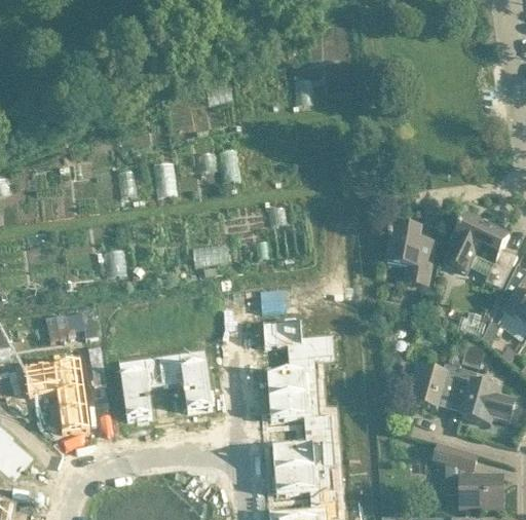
[(276,85),(277,112),(294,111),(293,84),(276,85)]
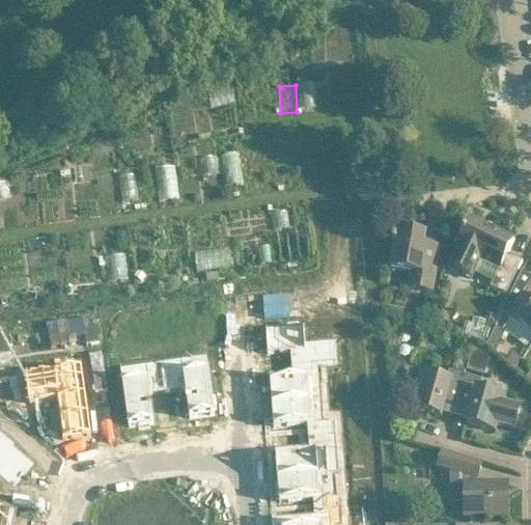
[(246,148),(229,147),(228,183),(245,183),(246,148)]
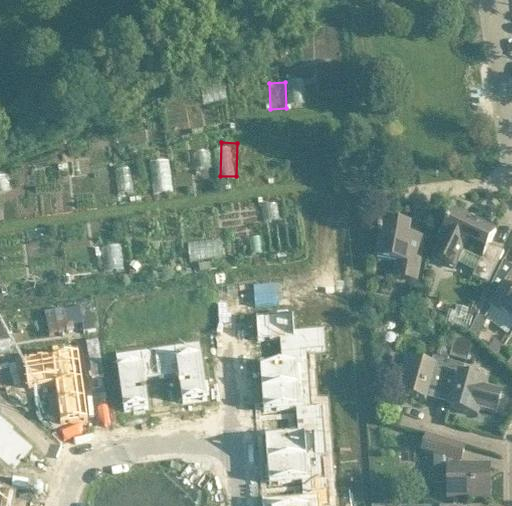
[(181,159),(198,156),(200,168),(217,166),(215,151),(195,153),(193,143),(179,145),(181,159)]
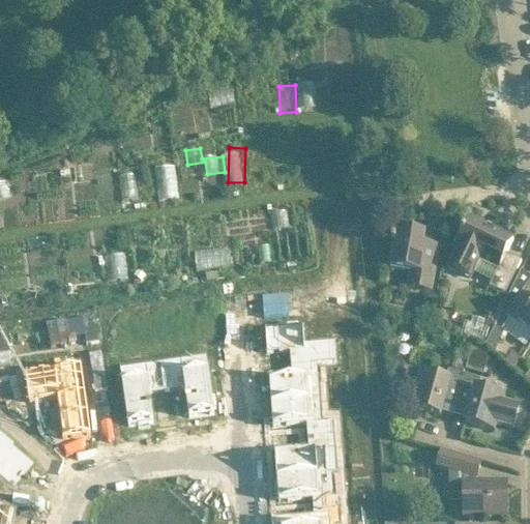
[(470,273),(479,255),(498,264),(489,283),(505,290),(512,275),(522,257),(506,250),(513,235),(469,213),(454,243),(455,243),(447,262),(470,273)]
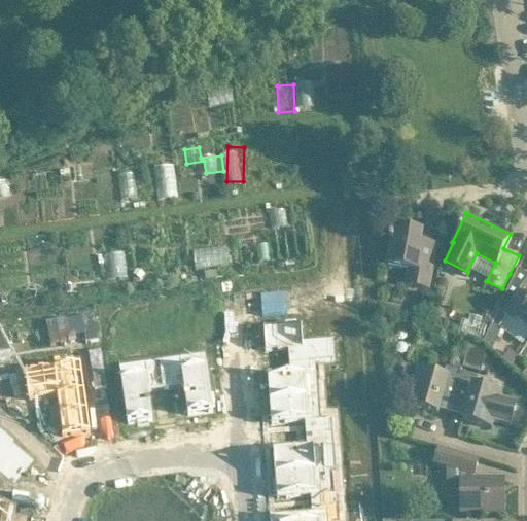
[(429,285),(433,262),(436,241),(420,238),(422,229),(393,223),(392,233),(390,232),(389,237),(391,238),(390,246),(387,262),(408,265),(406,281),(429,285)]
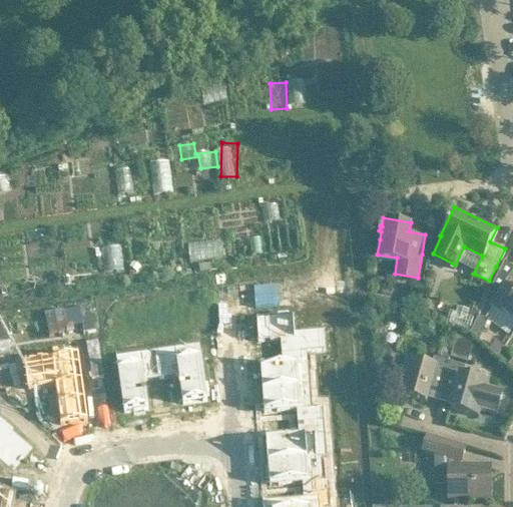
[(194,240),(196,261),(226,258),(224,237),(194,240)]
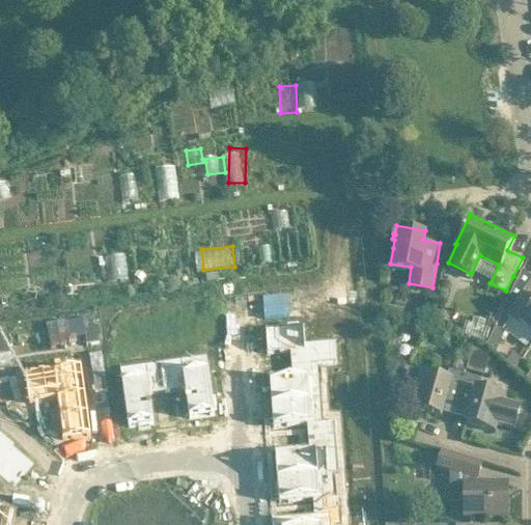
[(111,281),(134,280),(133,253),(111,253),(111,281)]
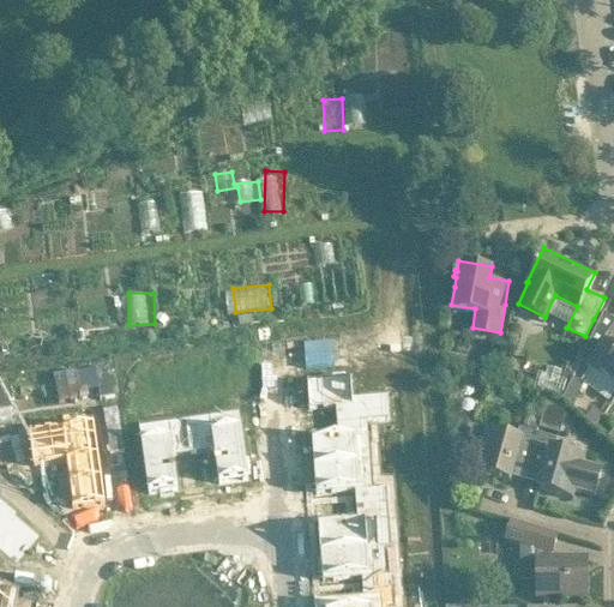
[(602,371),(613,379),(613,316),(603,308),(594,330),(585,347),(591,352),(584,360),(601,372),(602,371)]
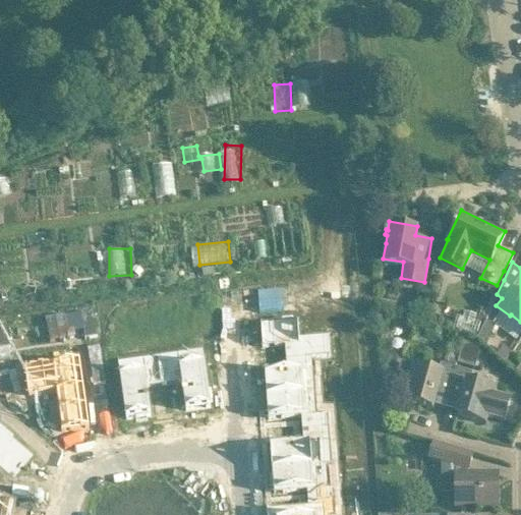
[(410,299),(408,312),(422,316),(424,302),(410,299)]
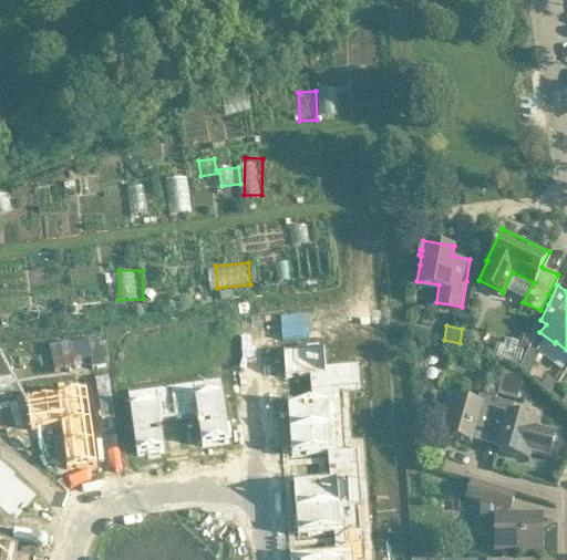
[(307,345),(282,348),(285,374),(309,373),(310,387),(339,385),(339,386),(360,385),(359,361),(327,363),(325,344),(320,345),(319,341),(306,342),(307,345)]
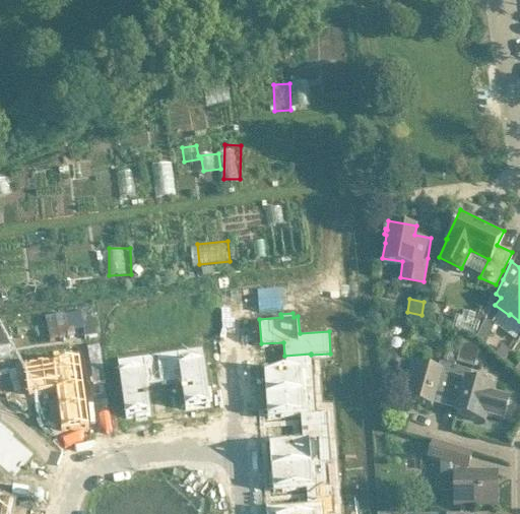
[(203,345),(159,351),(164,381),(181,379),(185,407),(211,403),(210,397),(213,397),(211,385),(208,385),(203,345)]
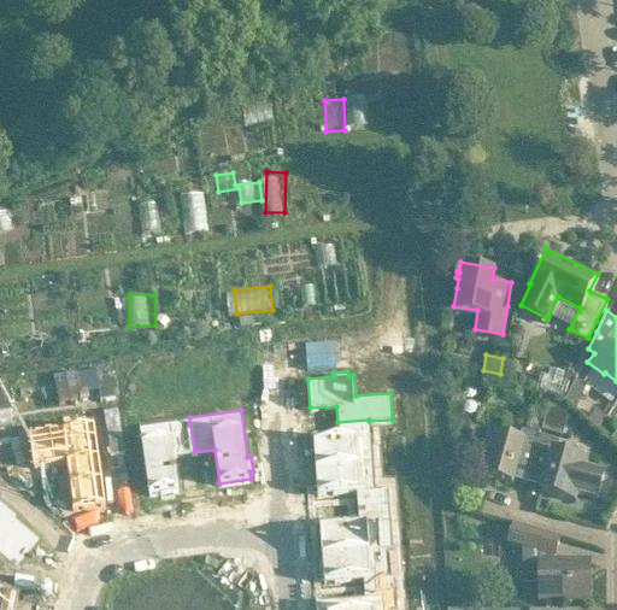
[(530,411),(526,427),(522,426),(519,435),(489,427),(474,423),(468,444),(483,447),(477,469),(512,479),(515,469),(529,474),(541,432),(539,430),(542,415),(530,411)]
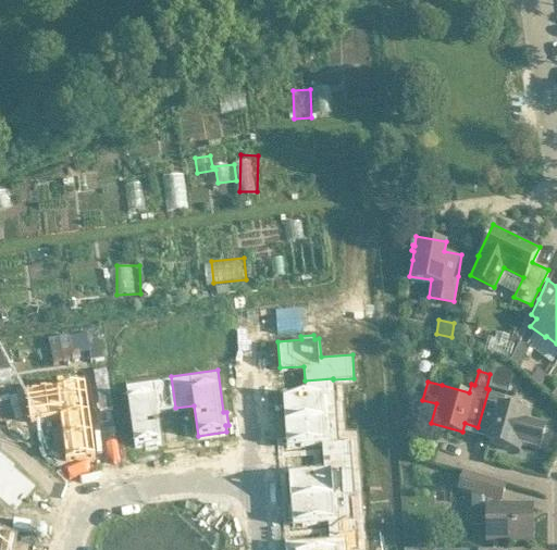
[(171,376),(125,383),(134,445),(145,444),(145,447),(158,445),(158,441),(162,440),(158,410),(175,408),(171,376)]
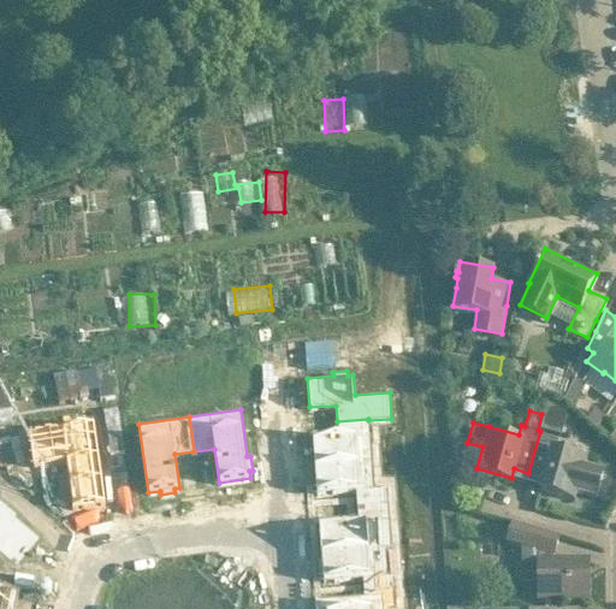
[(338,436),(313,438),(314,466),(372,461),(368,420),(368,419),(337,421),(338,436)]
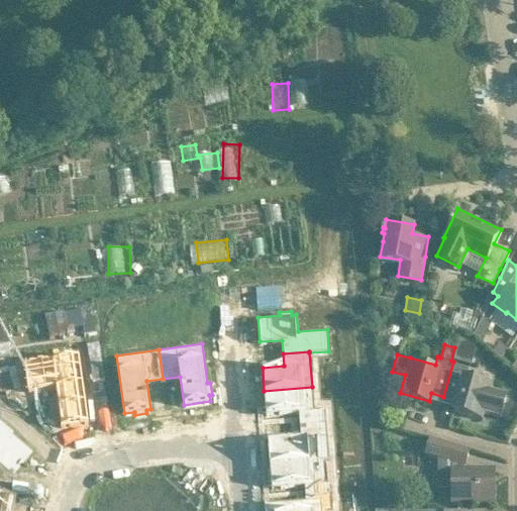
[(80,353),(24,362),(28,390),(56,386),(61,425),(89,421),(80,353)]
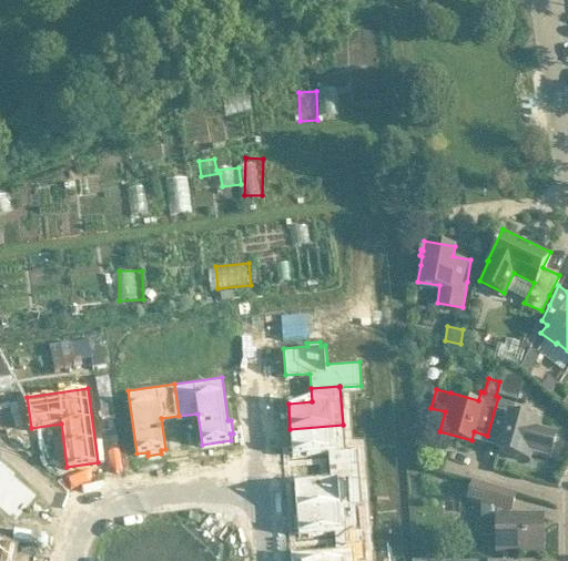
[(530,457),(531,450),(550,455),(557,430),(539,426),(541,418),(519,412),(513,411),(516,401),(498,397),(487,436),(500,439),(498,448),(530,457)]
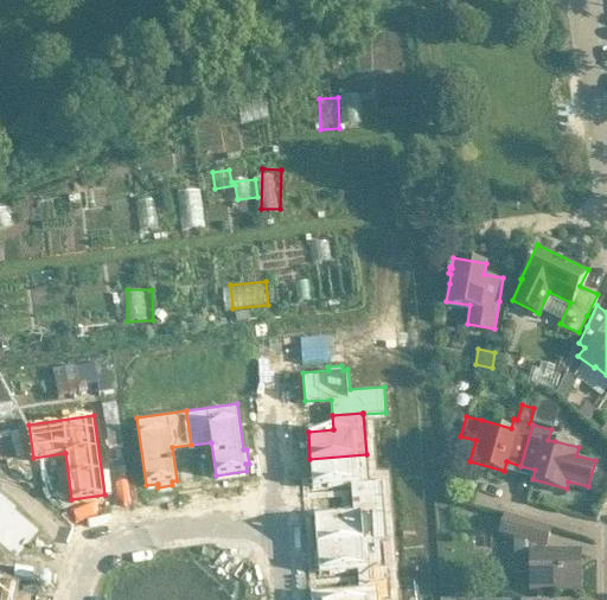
[(366,454),(310,459),(312,485),(350,483),(351,497),(382,495),(381,478),(369,479),(366,454)]
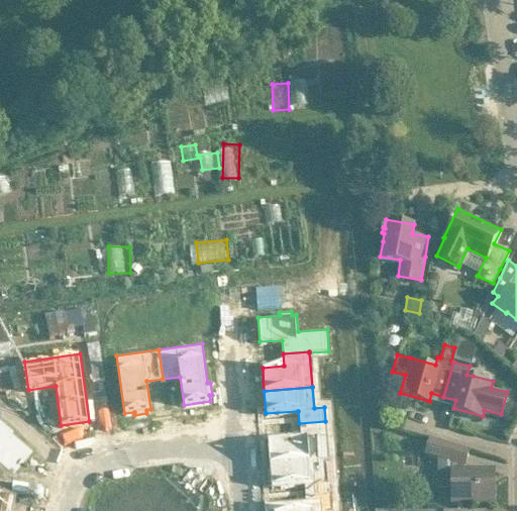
[(0,414),(0,458),(13,471),(34,446),(13,429),(15,427),(0,414)]
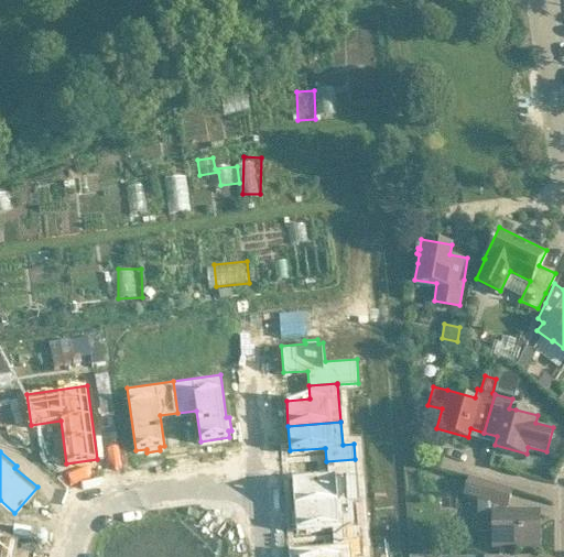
[(327,476),(291,478),(293,505),(294,505),(294,504),(353,500),(354,501),(358,501),(355,459),(326,461),(327,476)]
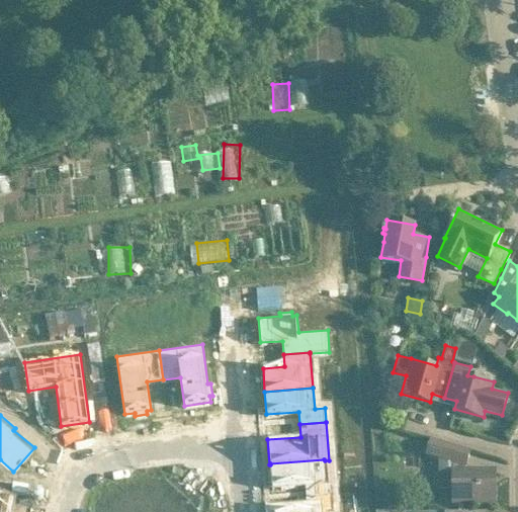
[(427,452),(452,460),(452,468),(453,501),(496,501),(495,468),(465,468),(465,463),(469,448),(431,437),(427,452)]
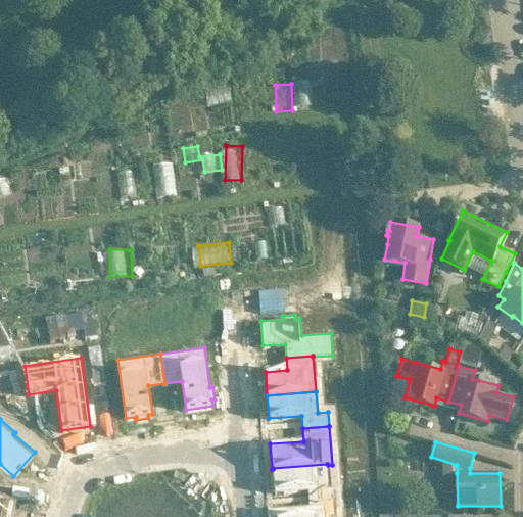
[(273,472),(270,473),(271,485),(274,484),(275,492),(307,489),(308,503),(335,501),(334,486),(329,486),(328,465),(327,464),(273,468),(273,469),(273,472)]
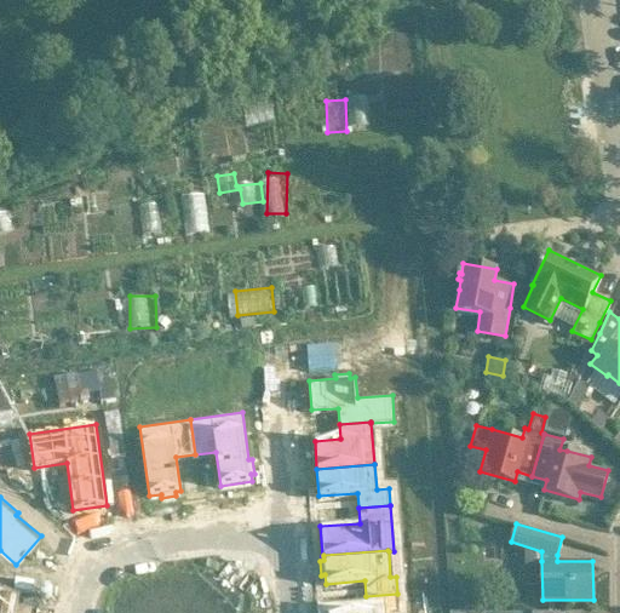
[(392,612),(399,611),(397,594),(366,596),(367,611),(340,612),(392,612)]
